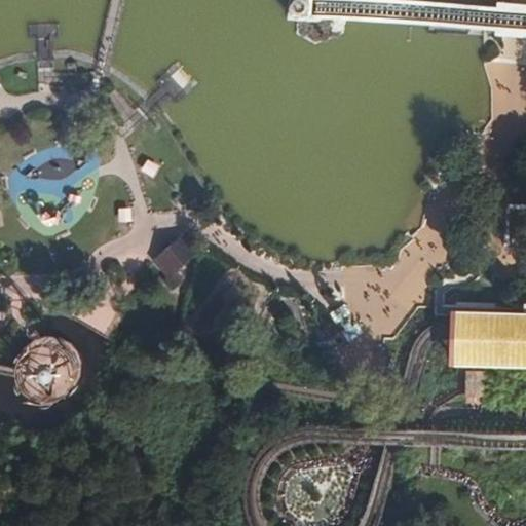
[(290,0),(288,20),(311,22),(311,19),(340,21),(368,22),(392,24),(449,28),(472,29),(495,31),(494,34),(494,37),(522,38),(525,38),(525,4),(523,4),(497,2),(496,4),(496,7),(475,5),(451,3),(399,0),(290,0)]
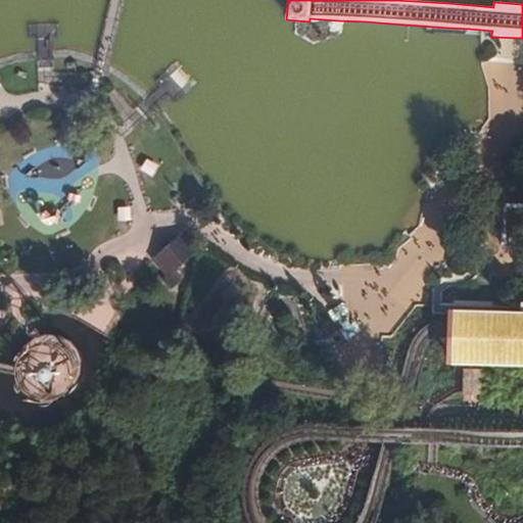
[(151,176),(157,165),(146,158),(141,167),(140,169),(142,170),(151,176)]
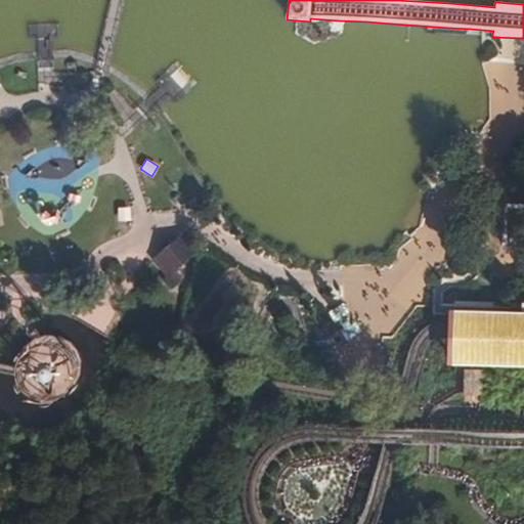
[(523,205),(513,205),(506,205),(504,249),(511,249),(523,249),(523,205)]
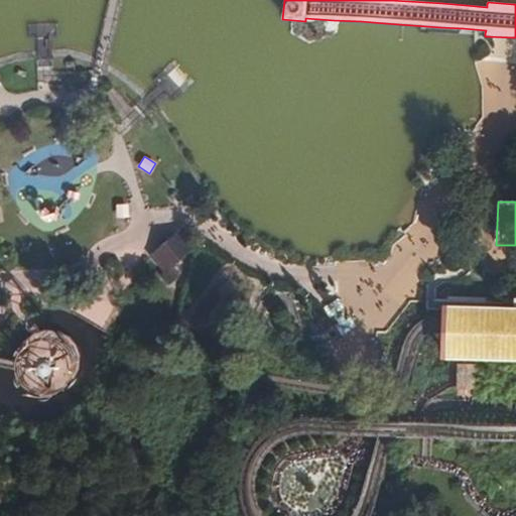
[(130,205),(118,204),(118,217),(130,217),(130,205)]
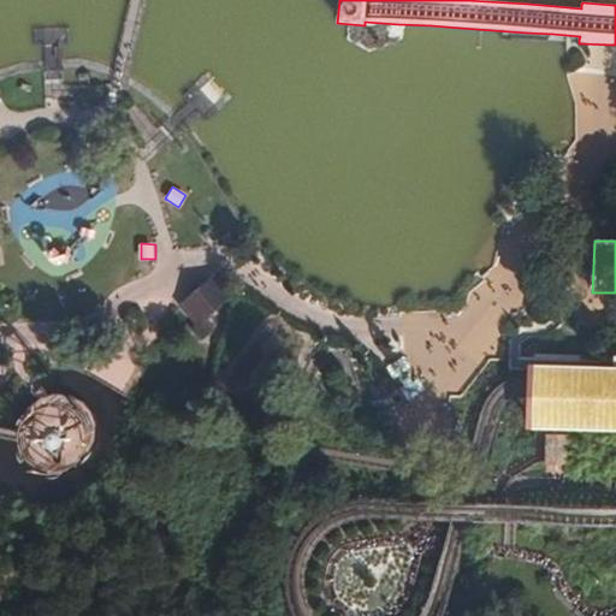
[(178,306),(196,326),(200,323),(183,304),(196,292),(214,277),(231,296),(235,294),(215,272),(178,306)]
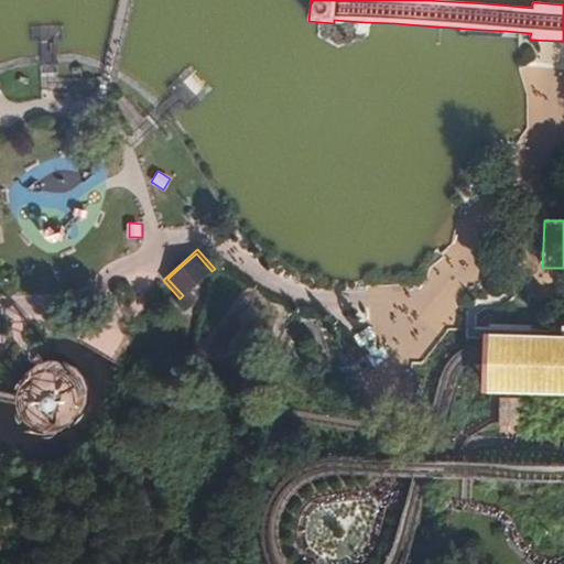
[(188,291),(212,271),(196,253),(180,268),(167,279),(183,295),(180,299),(179,300),(186,310),(197,301),(188,291)]
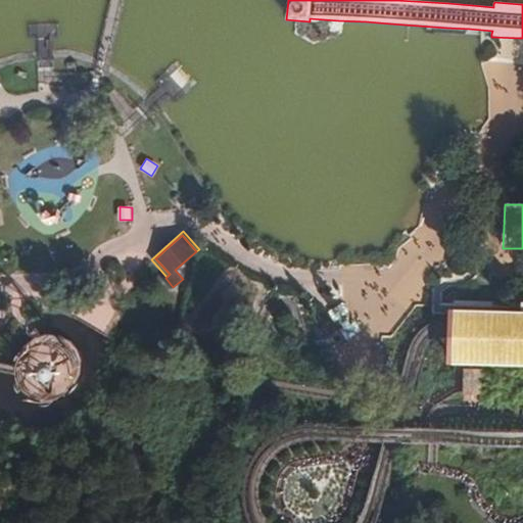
[(173,287),(165,278),(163,280),(172,289),(173,287)]
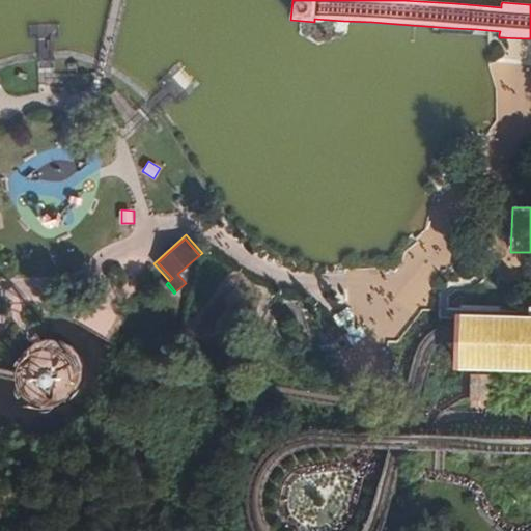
[(340,327),(355,316),(347,307),(333,316),(340,327)]
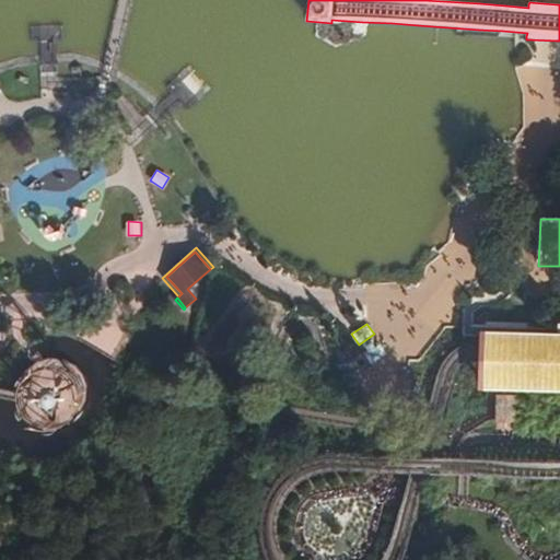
[(559,333),(557,334),(524,333),(479,331),(479,349),(477,392),(497,392),(506,392),(515,393),(559,394),(559,333)]
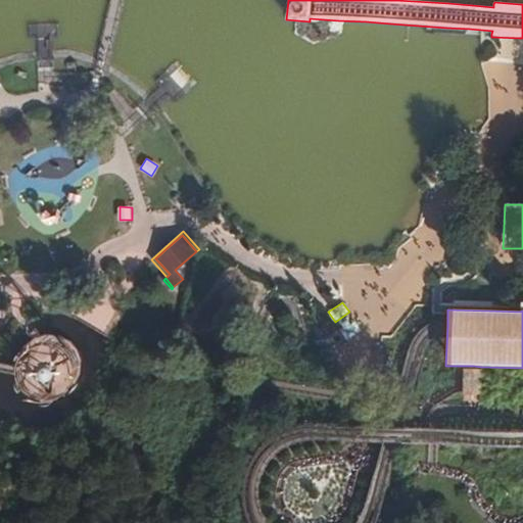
[(355,322),(341,331),(346,340),(362,331),(355,322)]
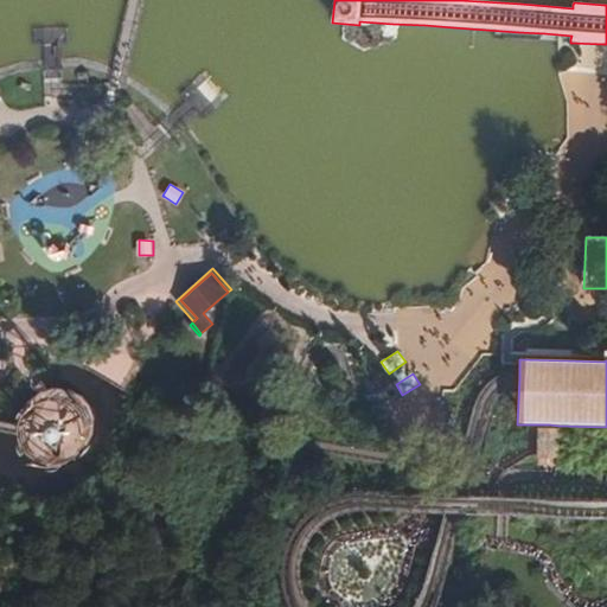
[(30,427),(31,436),(36,445),(43,452),(51,455),(62,457),(71,454),(80,448),(85,441),(88,432),(88,421),(84,413),(78,404),(70,400),(61,397),(51,398),(43,403),(36,409),(31,417),(30,427)]
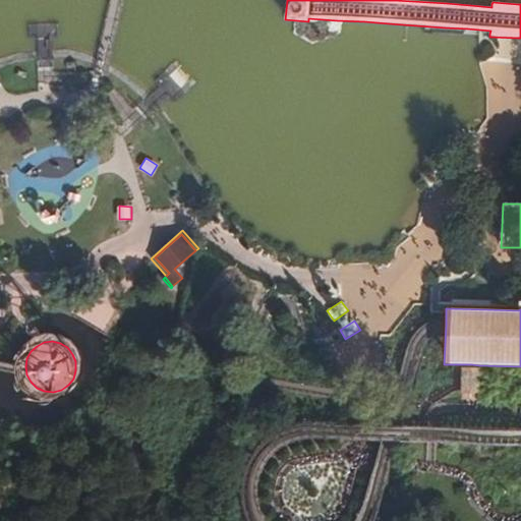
[(470,400),(479,400),(479,365),(471,364),(462,364),(461,399),(470,400)]
